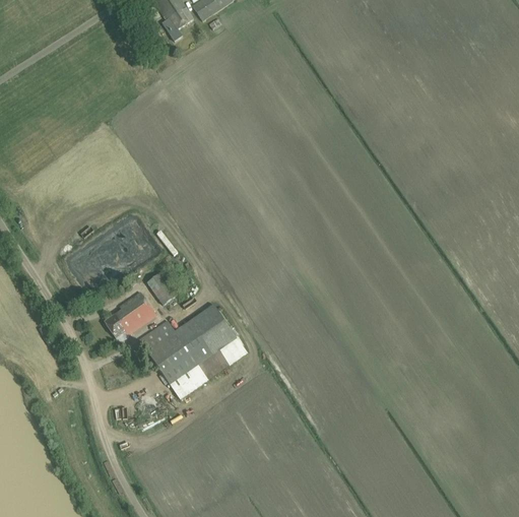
[(174,40),(182,35),(178,28),(194,18),(182,0),(178,0),(152,0),(166,19),(161,21),(174,40)]
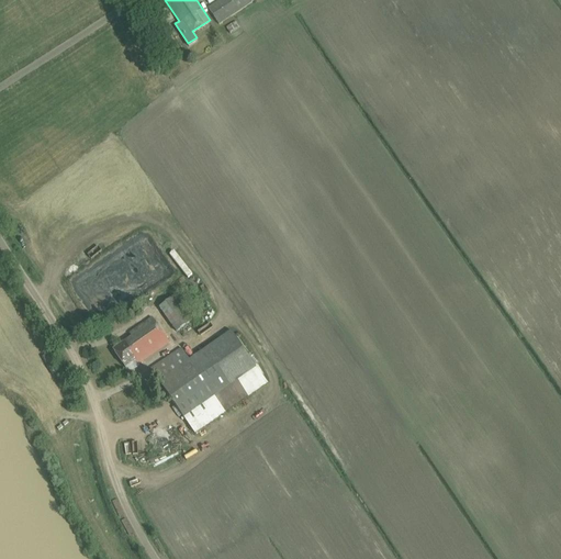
[(219,21),(251,0),(213,0),(206,4),(219,21)]
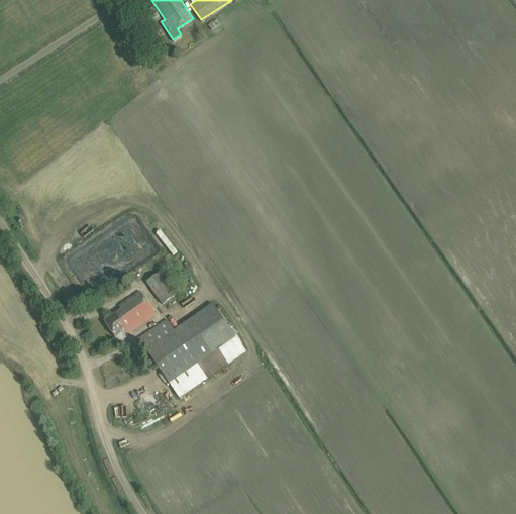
[(210,19),(212,24),(220,19),(218,14),(210,19)]
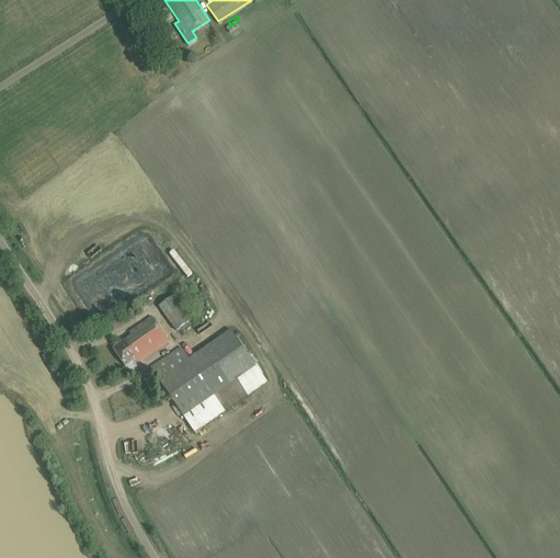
[(191,317),(173,286),(158,295),(174,326),(191,317)]
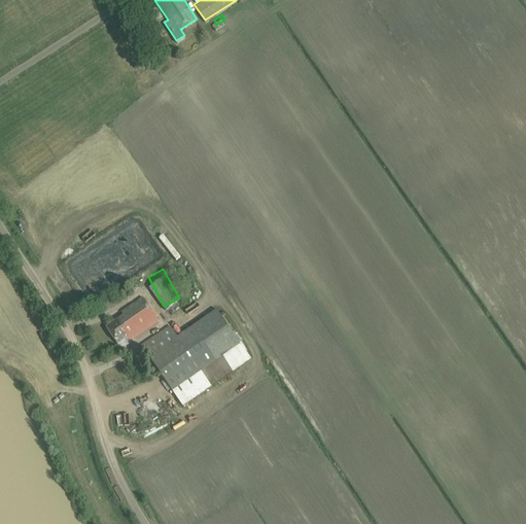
[(119,309),(121,313),(115,317),(105,324),(117,342),(120,346),(130,339),(129,339),(159,318),(141,293),(119,309)]
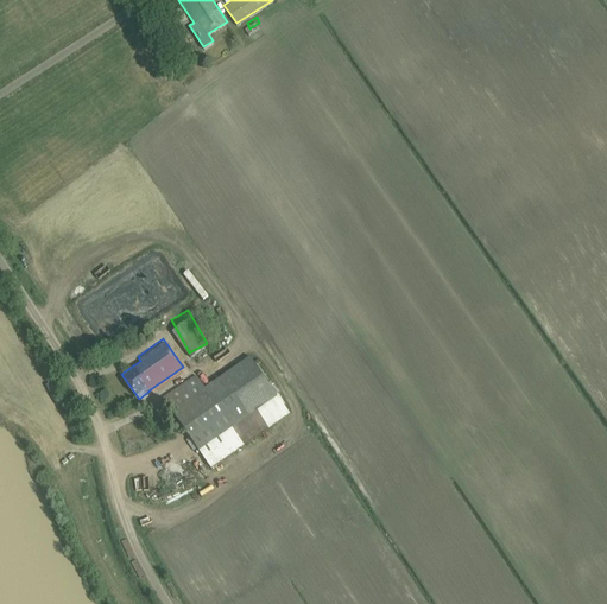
[(228,355),(240,347),(238,343),(226,350),(228,355)]
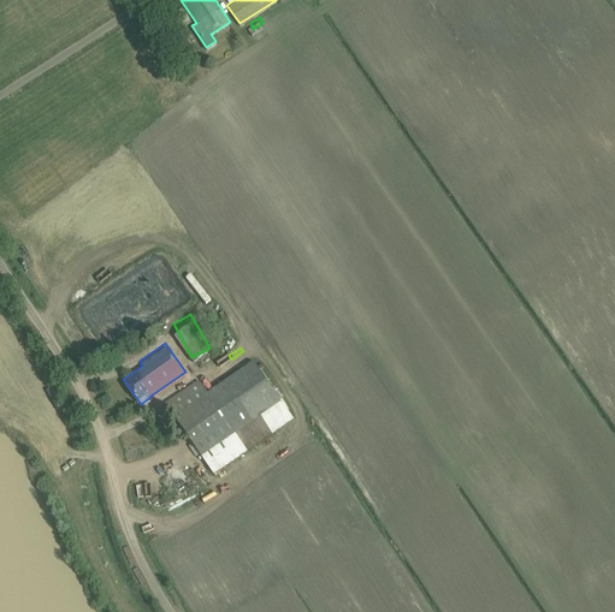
[(197,378),(164,402),(203,459),(230,443),(226,437),(281,400),(253,360),(207,391),(197,378)]
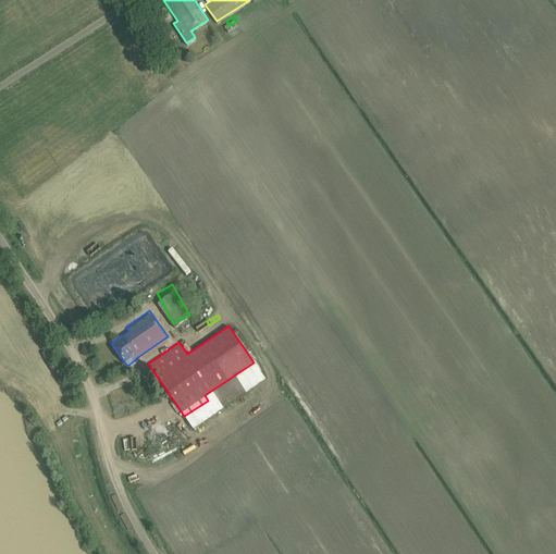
[(242,392),(248,390),(246,382),(238,384),(242,392)]
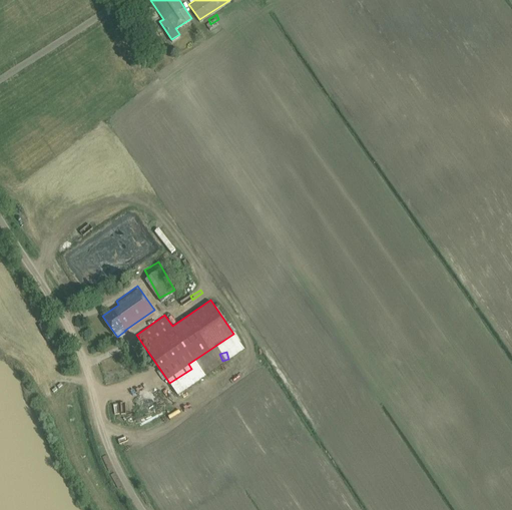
[(52,386),(54,389),(64,382),(61,378),(52,386)]
